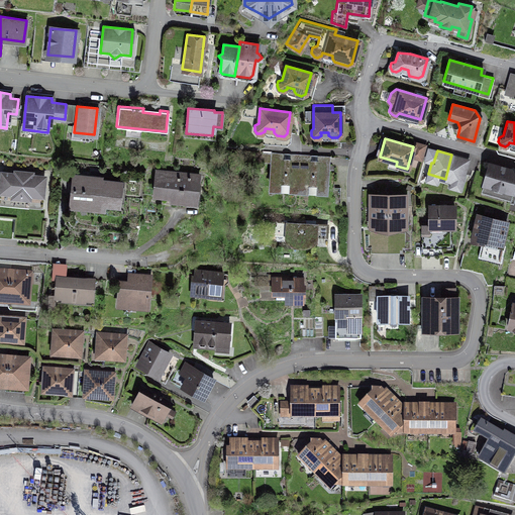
[(298,183),(299,152),(272,151),(270,181),(298,183)]
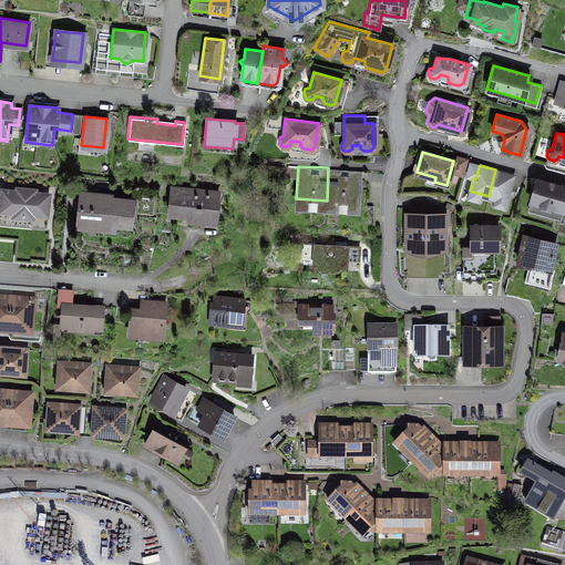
[(328,167),(327,201),(357,202),(359,170),(328,167)]
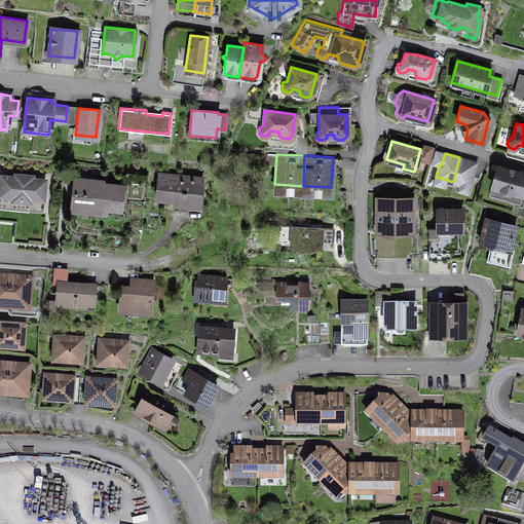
[(459,157),(453,182),(469,186),(475,162),(459,157)]
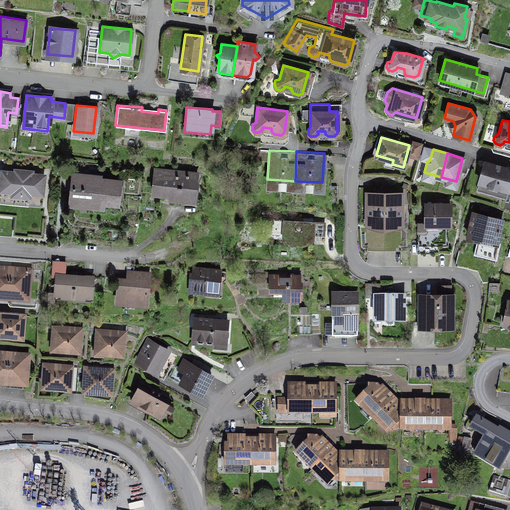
[(509,175),(505,167),(484,161),(478,181),(488,184),(486,191),(505,196),(509,177),(509,175)]
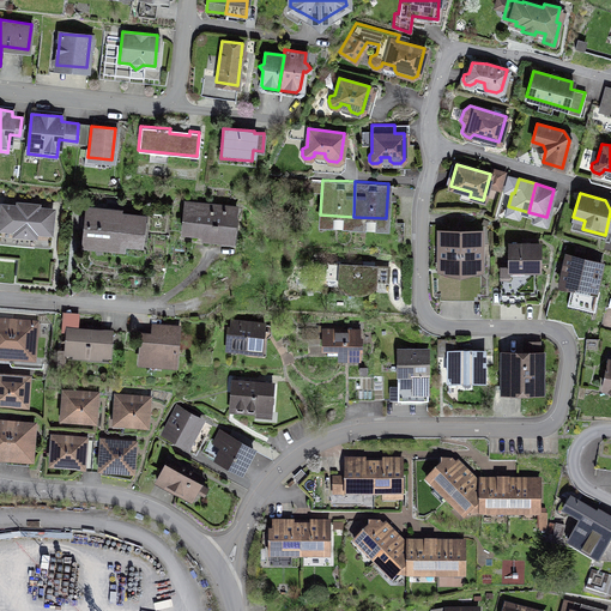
[(235,206),(183,203),(182,231),(201,233),(201,237),(225,240),(227,225),(234,225),(235,206)]
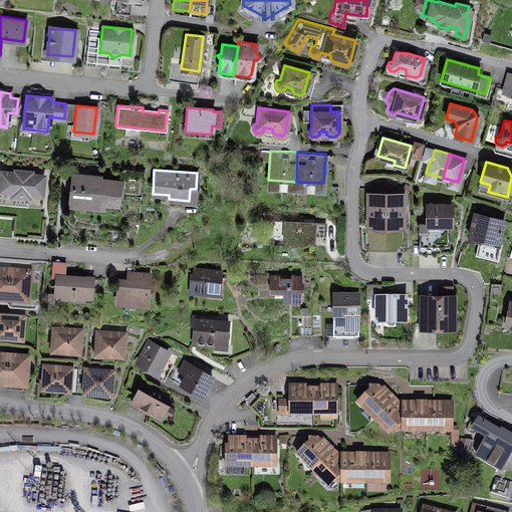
[(43,175),(1,171),(0,185),(0,198),(9,199),(9,203),(28,205),(29,201),(40,202),(43,175)]
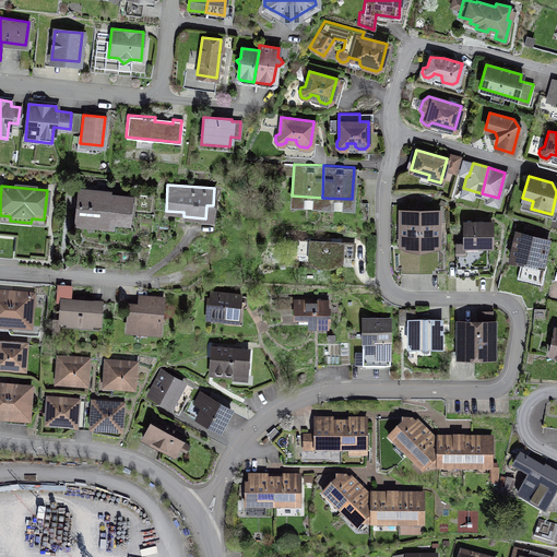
[(109,191),(78,188),(74,223),(89,224),(90,218),(129,222),(131,196),(108,193),(109,191)]
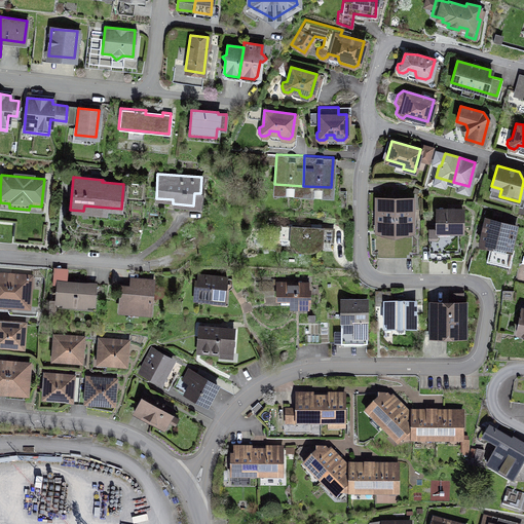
[(394,229),(394,198),(376,198),(376,229),(394,229)]
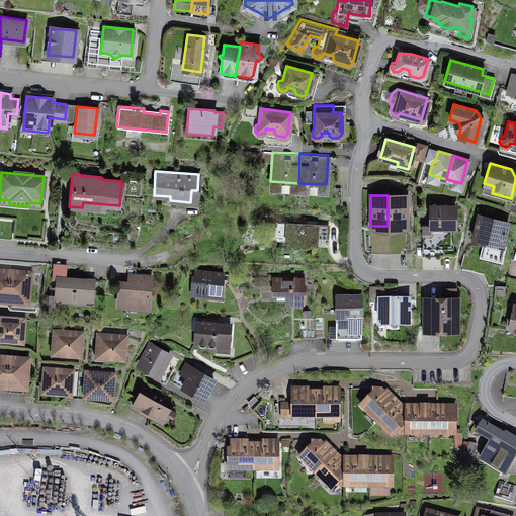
[(388,195),(388,226),(405,226),(405,195),(388,195)]
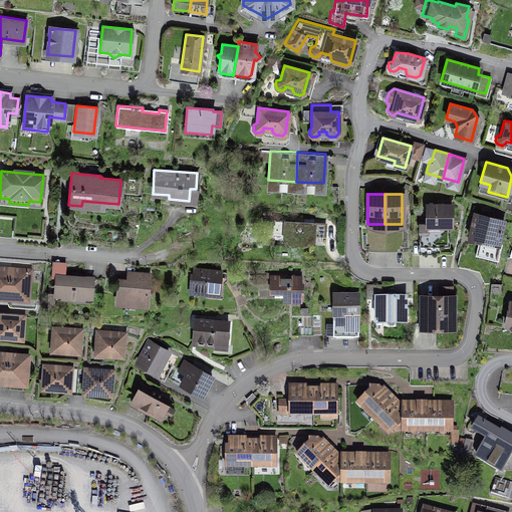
[(436,204),(427,204),(426,224),(420,224),(420,231),(418,231),(418,252),(434,252),(434,244),(448,244),(448,225),(451,225),(451,204),(443,204),(443,202),(436,202),(436,204)]
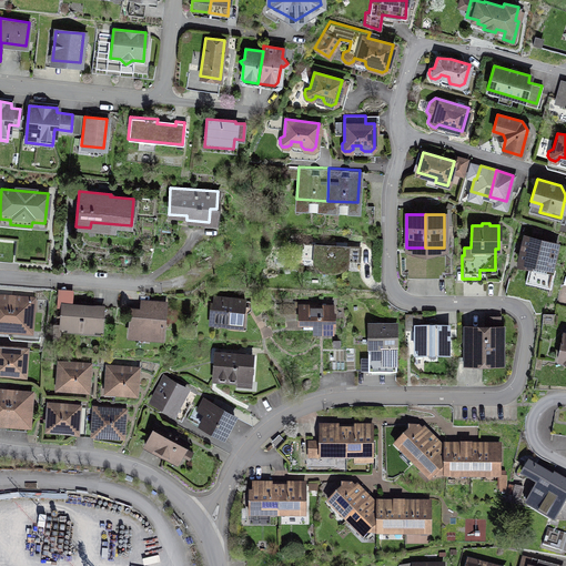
[(556,244),(524,236),(517,262),(528,264),(524,281),(549,287),(554,269),(549,268),(556,244)]
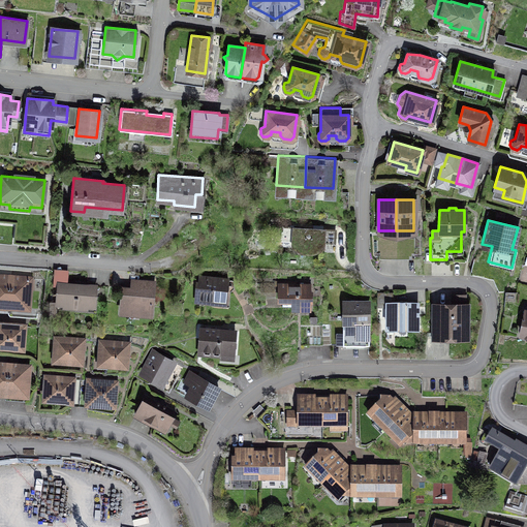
[(334,229),(282,226),(281,242),(291,243),(295,246),(301,249),(308,250),(313,249),(318,247),(322,245),(322,240),(333,240),(334,229)]
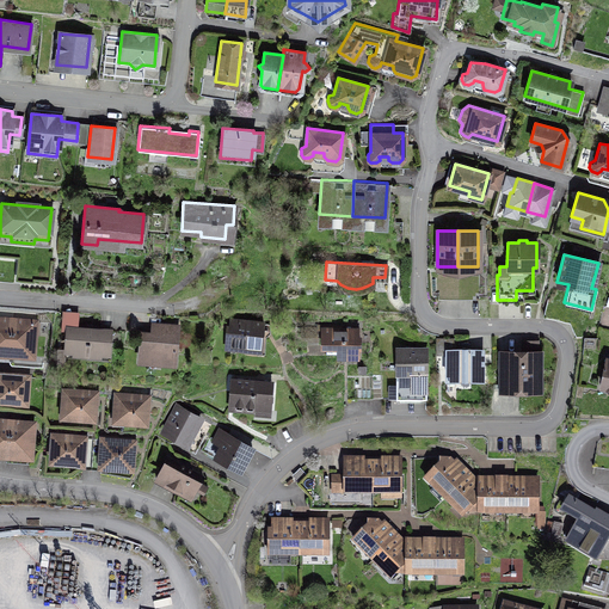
[(86,354),(87,327),(77,326),(78,311),(61,309),(60,328),(66,328),(65,349),(56,348),(55,364),(65,364),(66,352),(73,352),(86,354)]
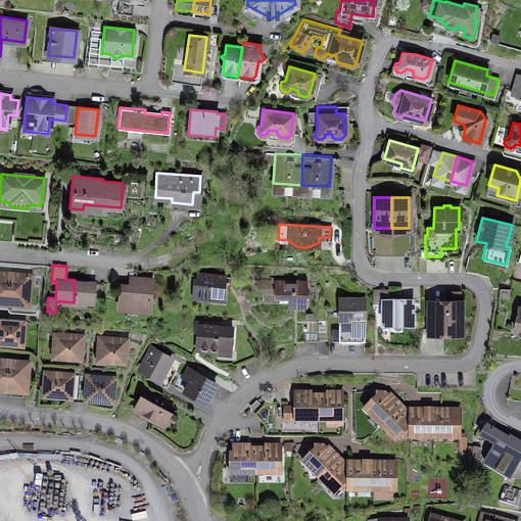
[(0,300),(7,301),(9,272),(0,271),(0,300)]
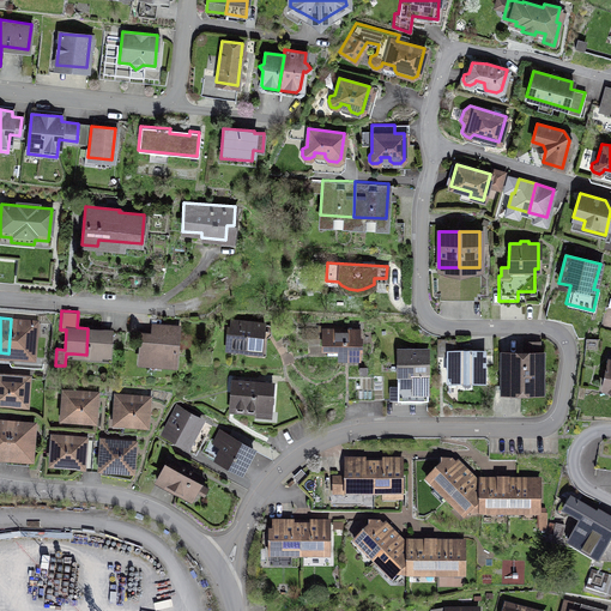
[(11,319),(8,354),(20,355),(22,349),(32,350),(34,320),(11,319)]
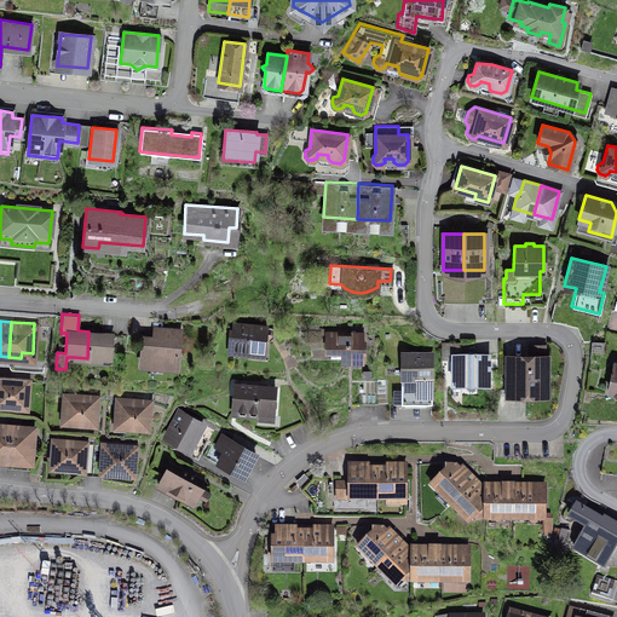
[(266,326),(232,323),(232,334),(229,333),(226,355),(240,356),(240,352),(264,353),(266,326)]
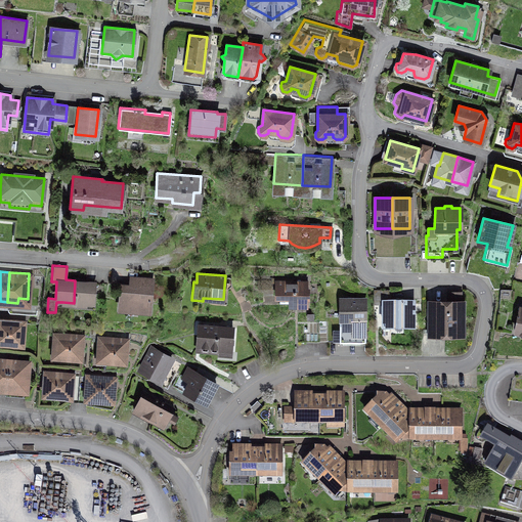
[(151,277),(138,276),(137,286),(120,284),(118,308),(128,309),(128,307),(148,308),(151,277)]
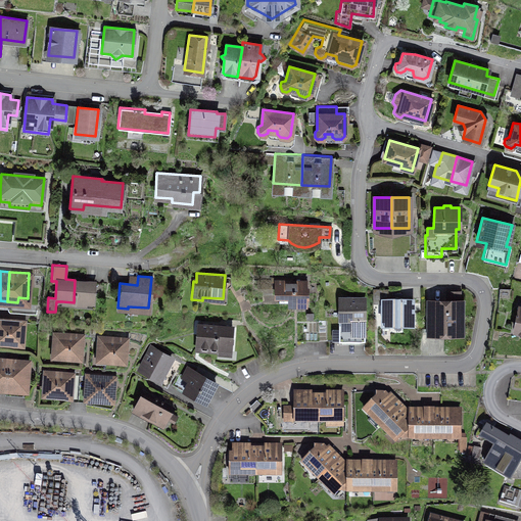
[(75,280),(74,302),(84,303),(84,300),(92,301),(93,281),(75,280)]
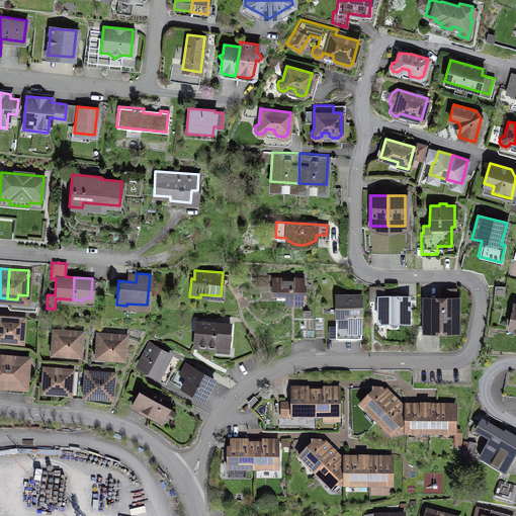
[(303,278),(272,278),(272,289),(275,289),(275,298),(285,298),(285,301),(303,301),(303,278)]
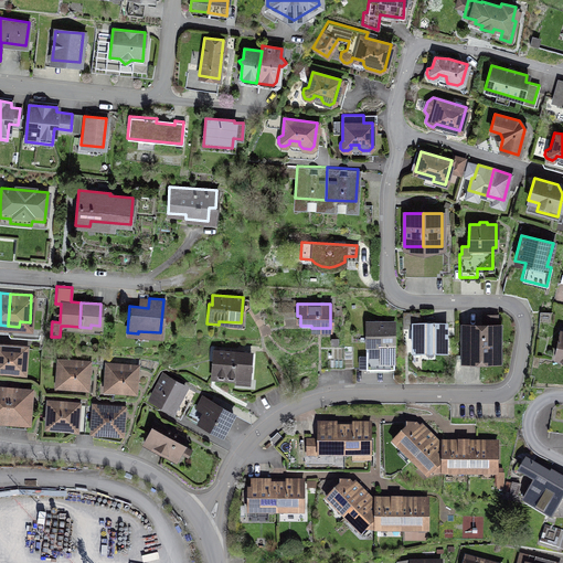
[(418,310),(402,310),(402,322),(412,322),(412,350),(422,350),(425,346),(432,346),(435,350),(445,350),(445,322),(418,322),(418,310)]
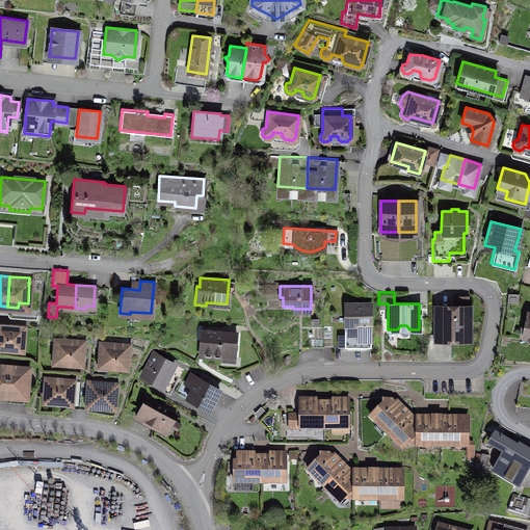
[(370,302),(344,302),(344,345),(370,346),(370,302)]
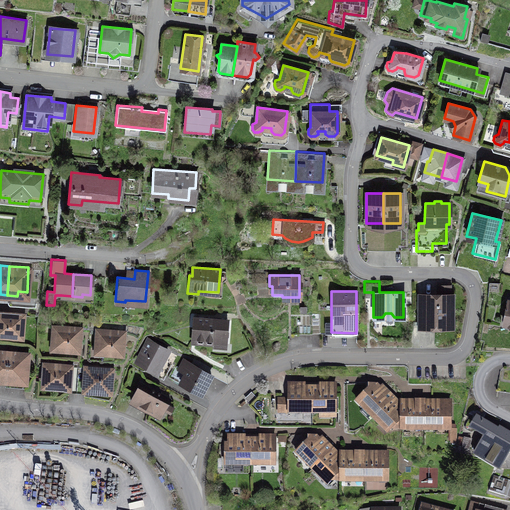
[(450,297),(419,297),(419,325),(450,325),(450,297)]
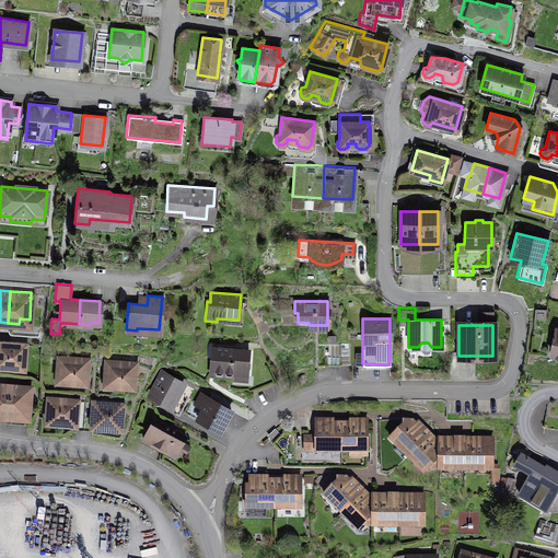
[(24,344),(0,341),(0,365),(14,367),(14,362),(23,363),(24,344)]
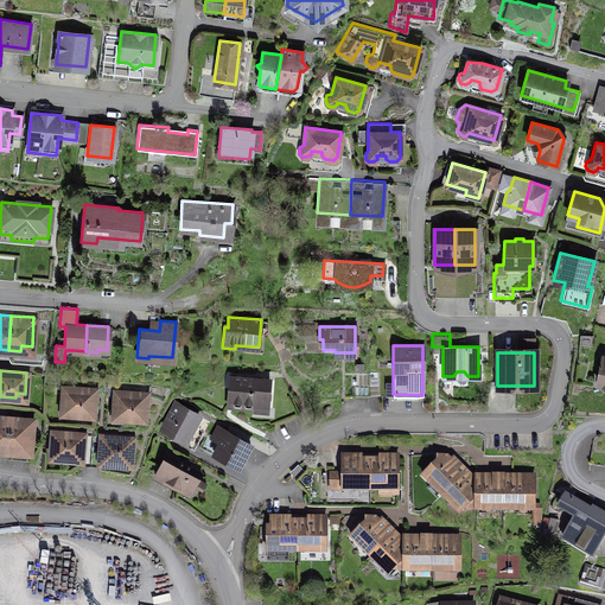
[(266,377),(229,375),(227,402),(230,403),(231,405),(249,406),(252,405),(267,406),(268,388),(265,388),(266,377)]
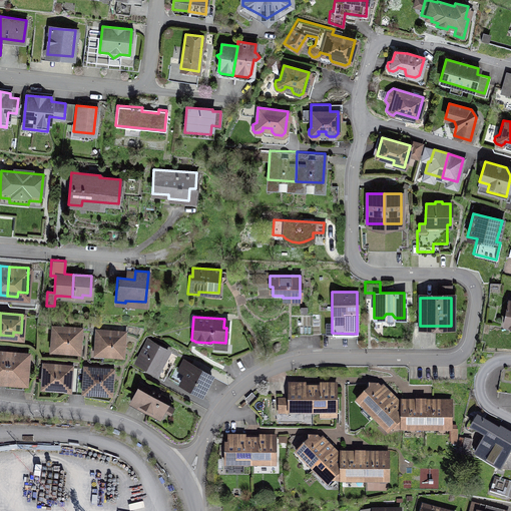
[(320,318),(297,318),(296,333),(319,333),(320,318)]
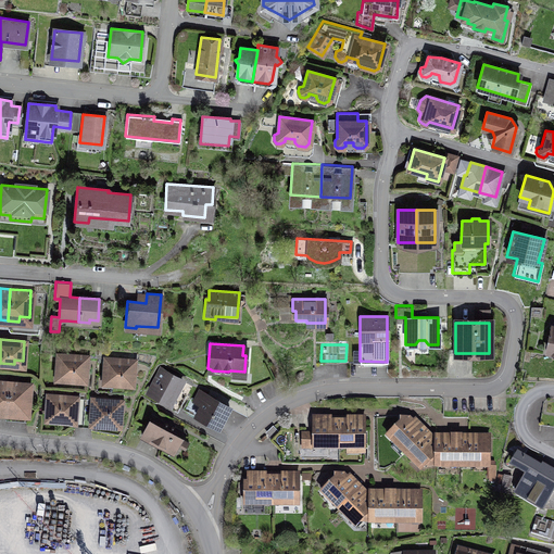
[(86,356),(57,354),(55,373),(64,374),(64,378),(84,379),(86,356)]
